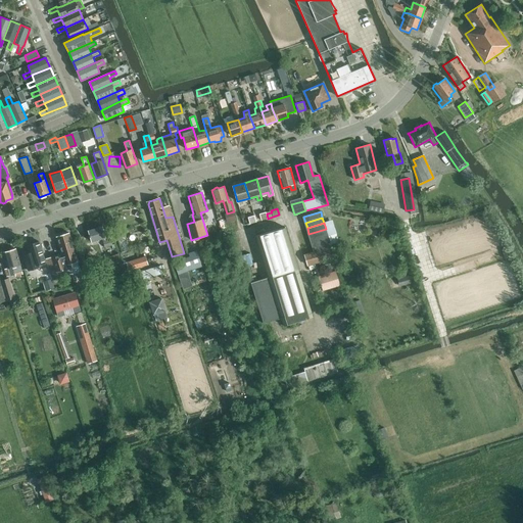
[(91,241),(102,238),(105,237),(102,226),(88,231),(91,241)]
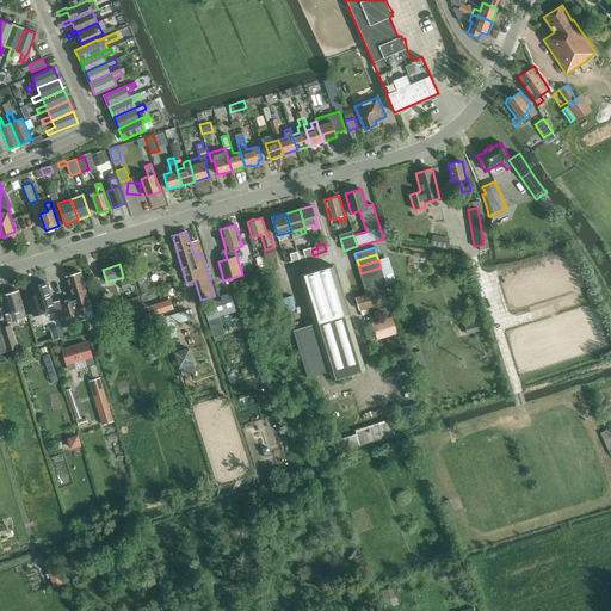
[(331,381),(365,370),(333,265),(298,276),(314,323),(292,329),(308,377),(328,371),(331,381)]
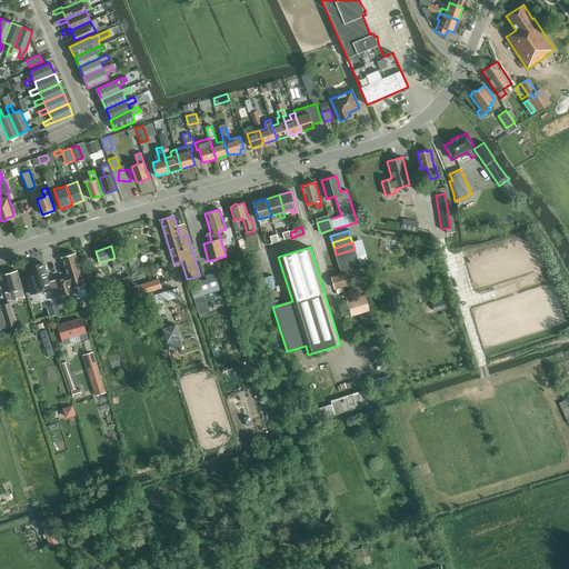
[(336,255),(338,261),(357,256),(355,249),(336,255)]
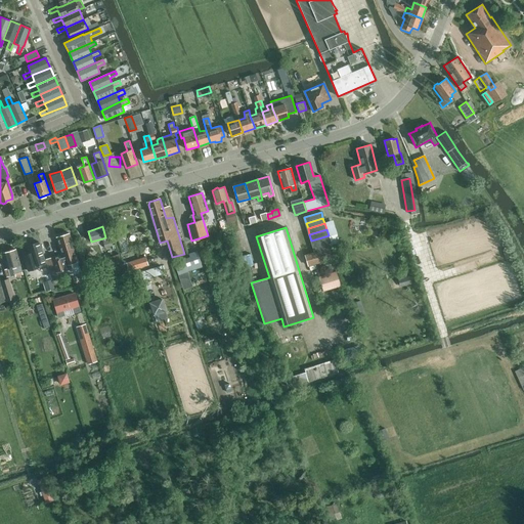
[(52,278),(52,281),(60,278),(58,272),(72,268),(70,261),(77,259),(78,262),(70,233),(56,237),(61,254),(51,257),(54,266),(48,268),(52,278)]
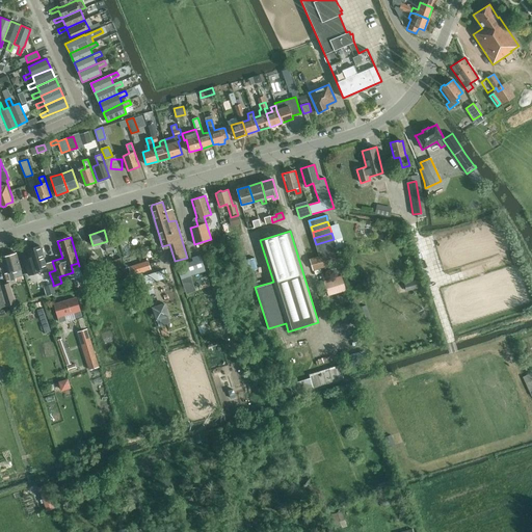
[(316,244),(318,250),(336,244),(334,239),(316,244)]
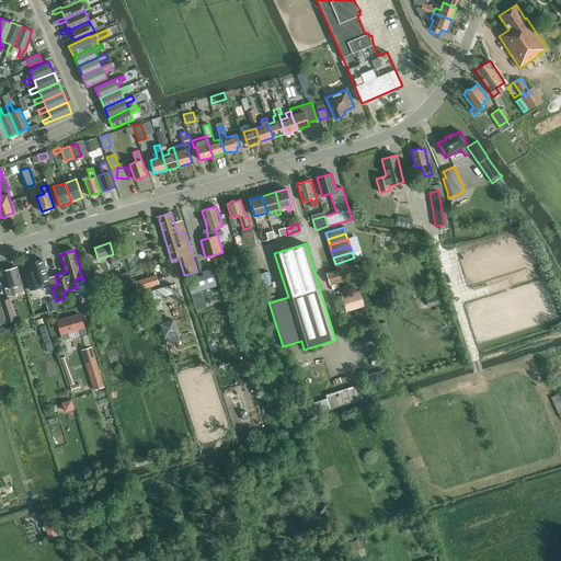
[(354,258),(335,264),(338,270),(356,264),(354,258)]
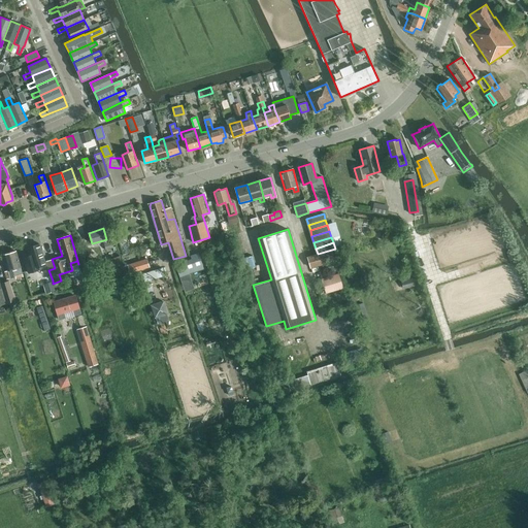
[(23,258),(28,272),(34,270),(34,268),(45,265),(39,243),(27,248),(29,256),(23,258)]
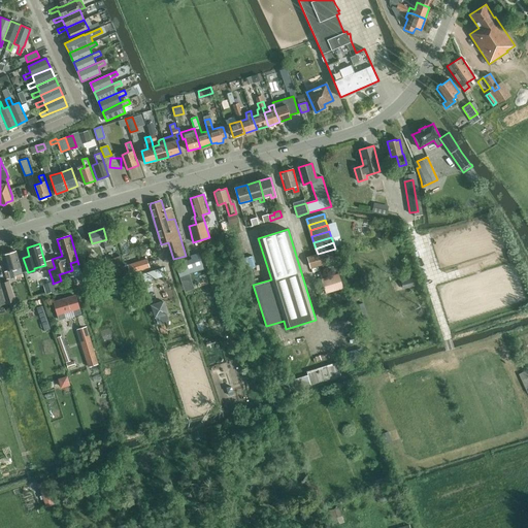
[(203,249),(204,253),(208,252),(210,258),(221,255),(217,244),(207,248),(203,249)]
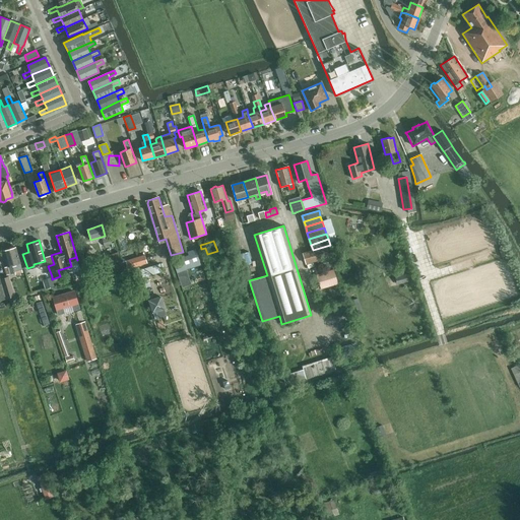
[(322,259),(333,255),(330,245),(313,250),(303,254),(306,263),(322,259)]
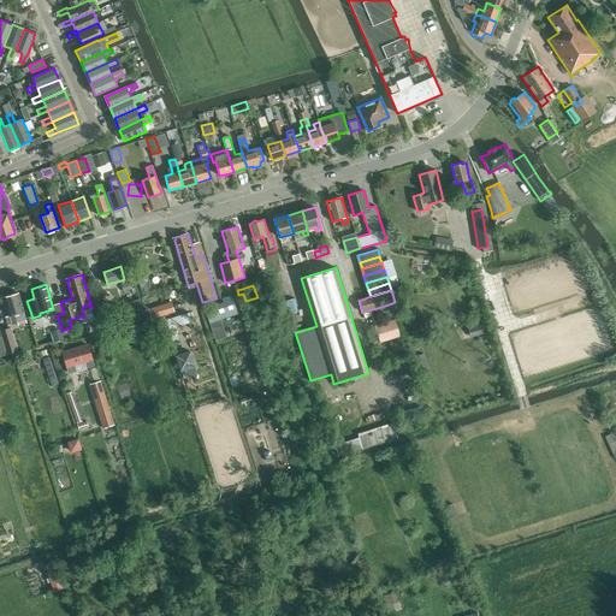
[(4,297),(10,315),(5,317),(9,326),(18,324),(19,325),(27,323),(24,312),(18,294),(4,297)]
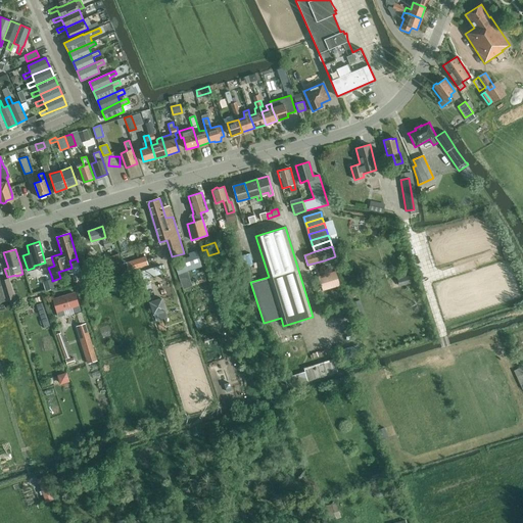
[(174,263),(177,272),(201,264),(196,251),(188,254),(189,256),(174,263)]
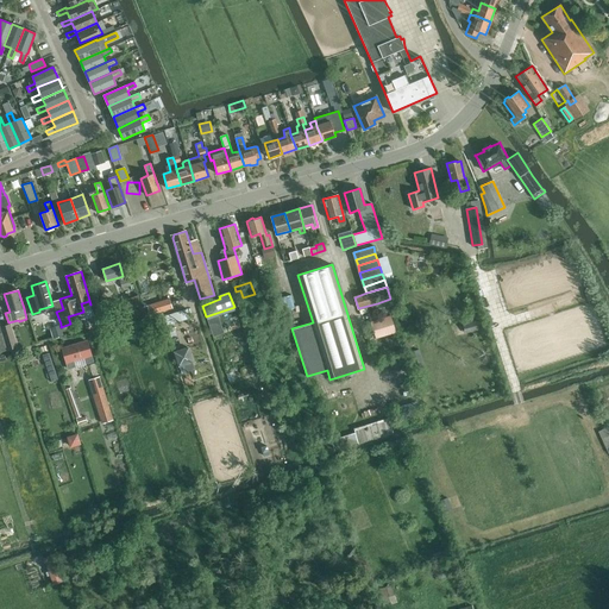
[(138,295),(125,299),(124,300),(130,320),(144,315),(138,295)]
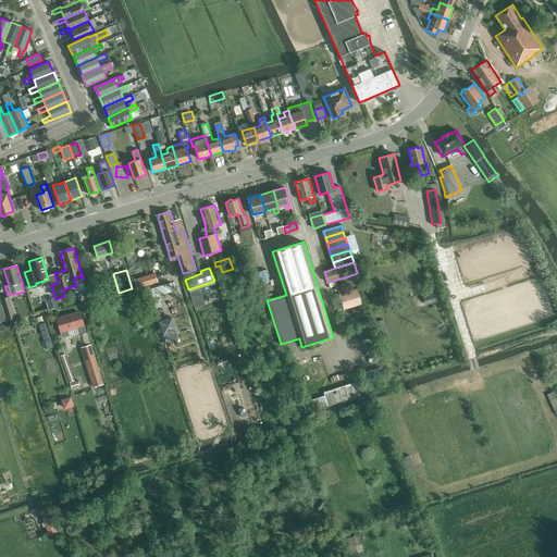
[(155,273),(134,280),(137,287),(158,282),(155,273)]
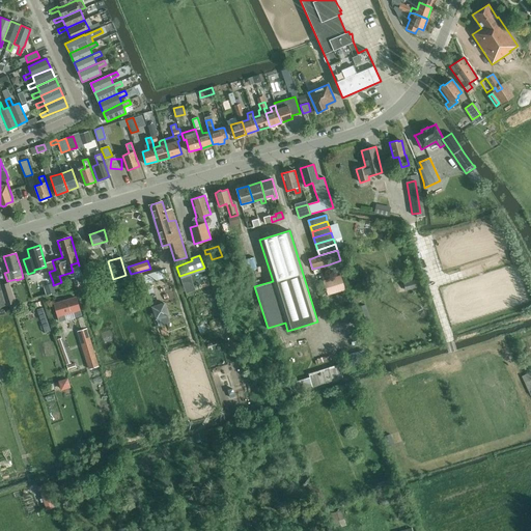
[(340,260),(329,264),(331,271),(342,268),(340,260)]
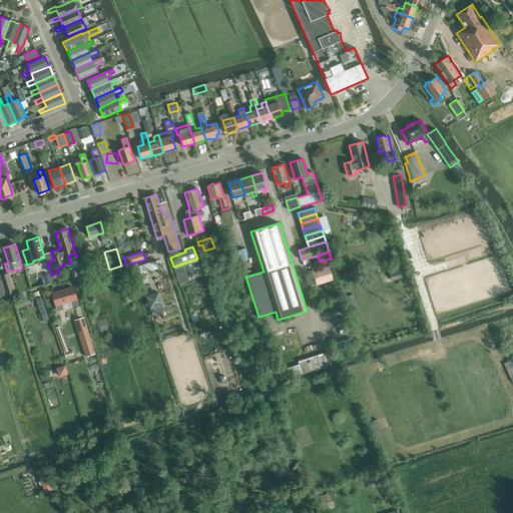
[(138,267),(141,274),(160,268),(158,260),(138,267)]
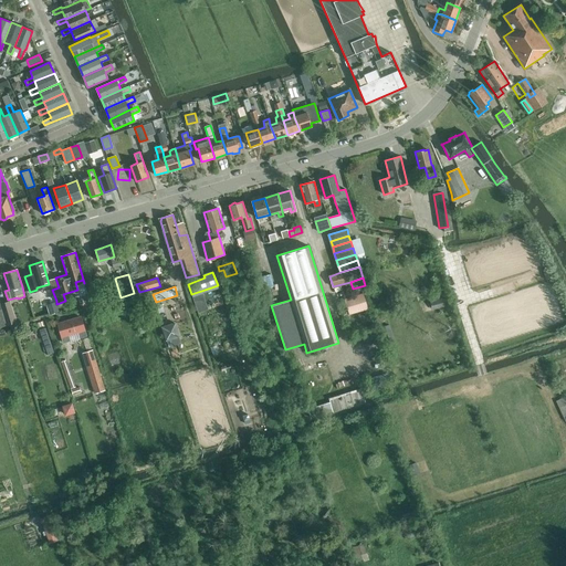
[(345,300),(349,314),(367,308),(363,294),(345,300)]
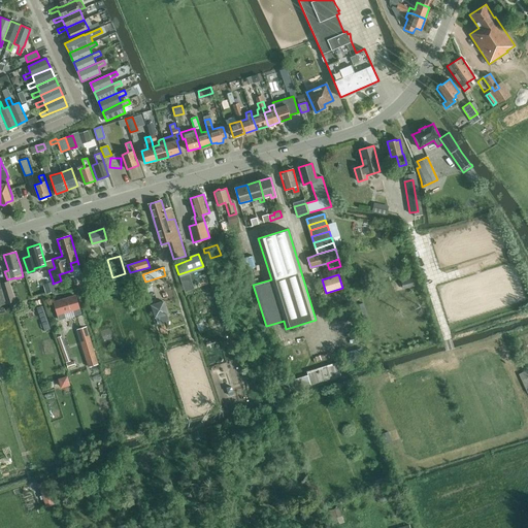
[(402,279),(403,288),(416,285),(415,276),(402,279)]
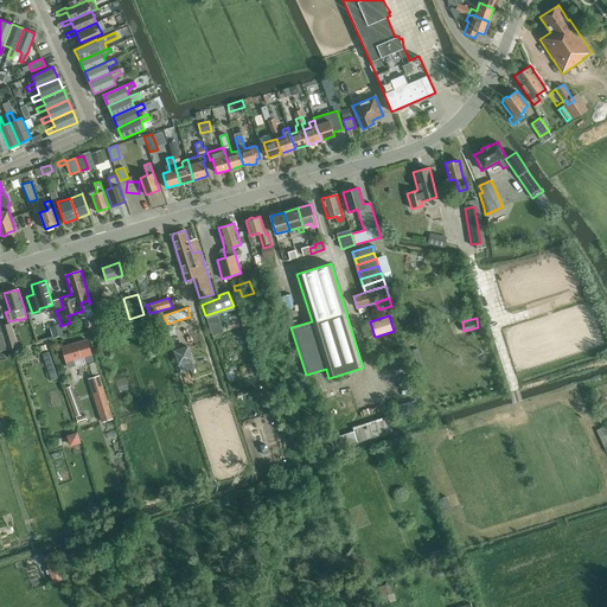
[(50,326),(53,337),(63,333),(61,326),(61,323),(50,326)]
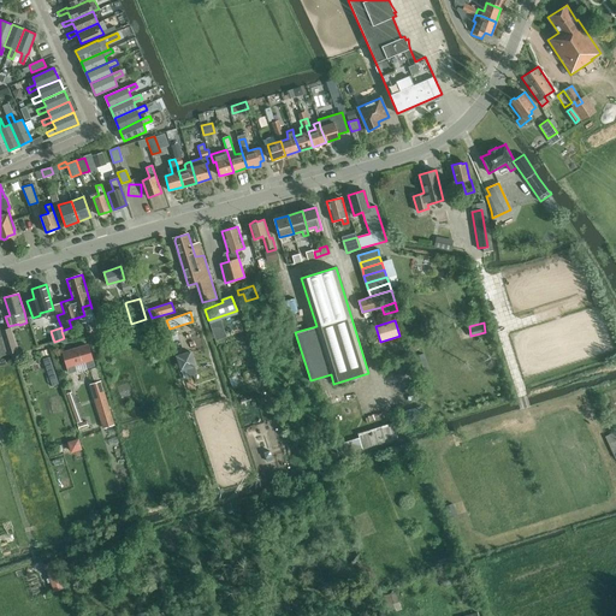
[(1,331),(7,353),(17,350),(11,329),(1,331)]
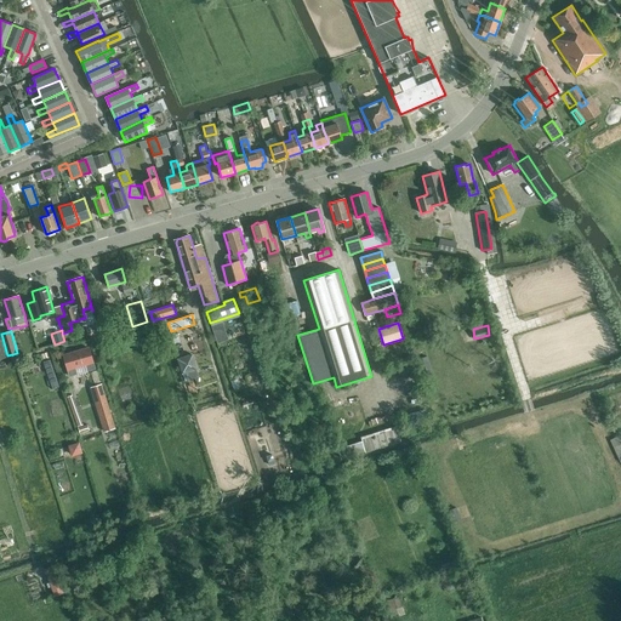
[(63,355),(69,376),(77,374),(74,366),(85,364),(87,370),(95,369),(89,348),(63,355)]
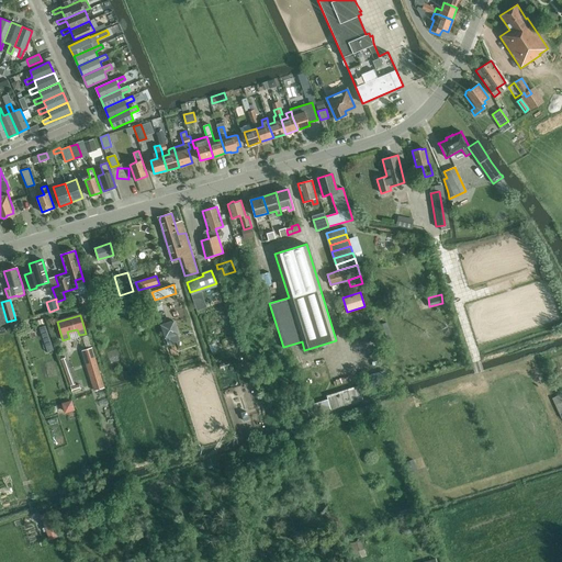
[(161,323),(168,344),(181,340),(175,318),(161,323)]
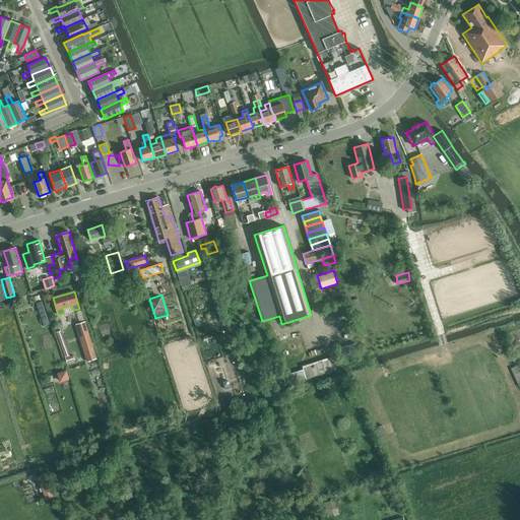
[(43,301),(37,304),(45,325),(51,323),(43,301)]
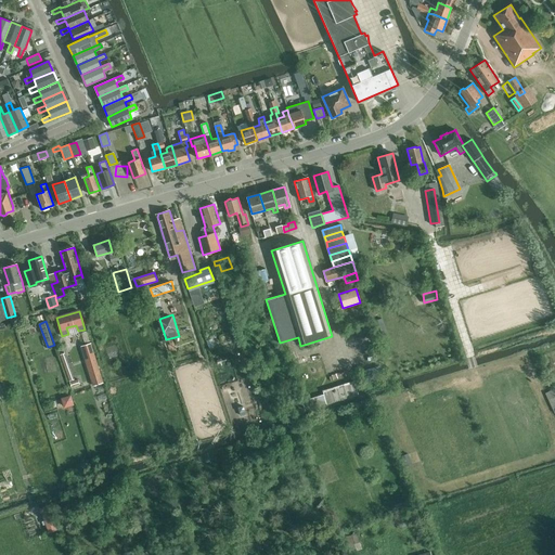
[(82,348),(92,375),(94,385),(101,383),(95,364),(90,346),(82,348)]
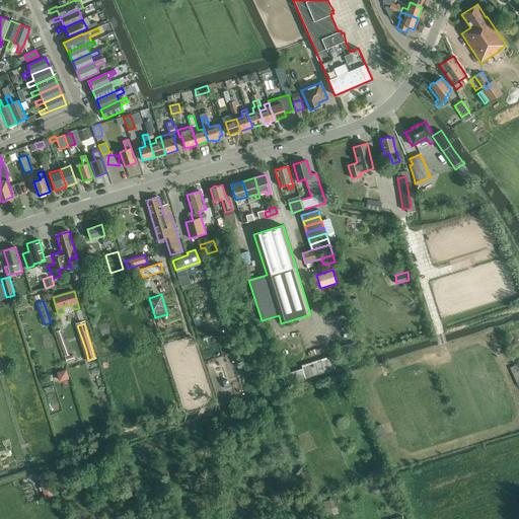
[(301,366),(305,377),(335,368),(330,357),(301,366)]
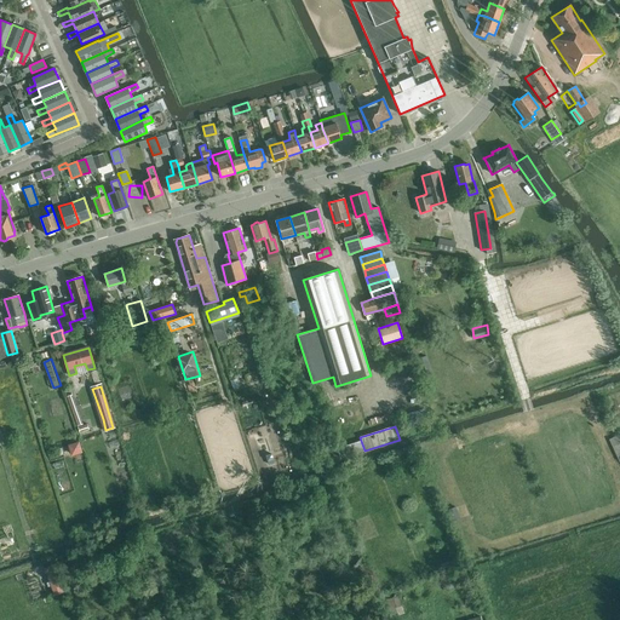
[(68,445),(72,455),(82,453),(80,441),(68,445)]
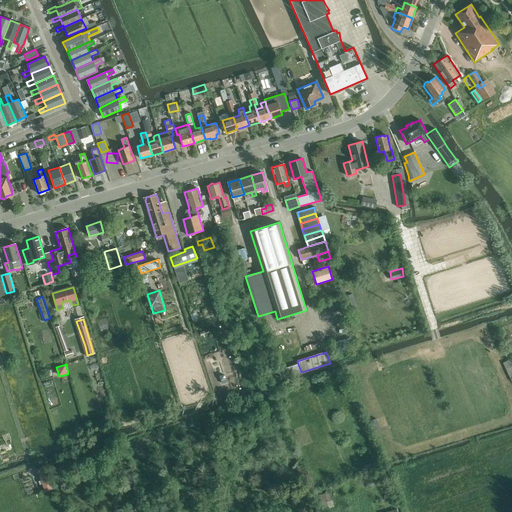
[(41,466),(36,468),(46,490),(51,488),(41,466)]
